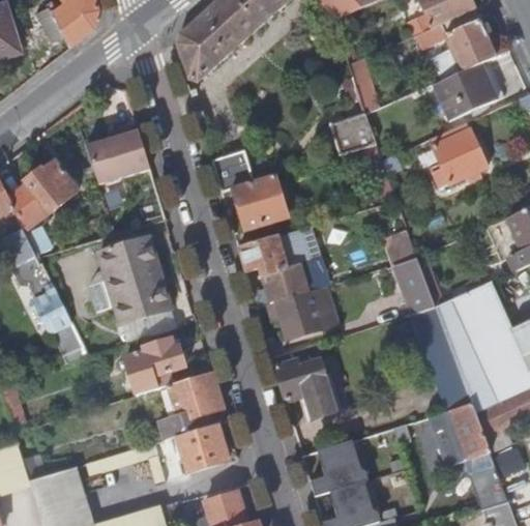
[(0,53),(20,48),(5,0),(0,1),(0,53)]
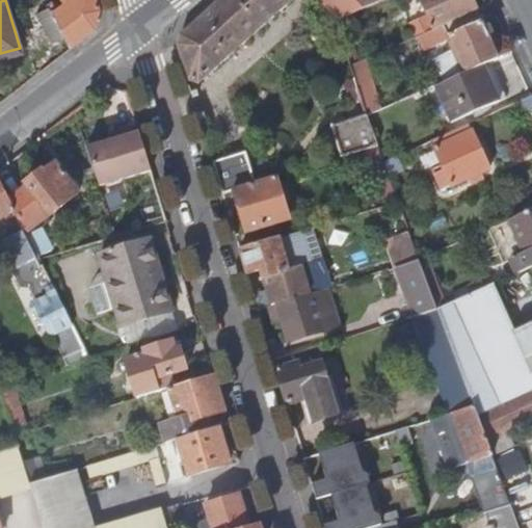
[(71,42),(95,24),(100,6),(98,0),(60,0),(57,2),(56,0),(52,0),(49,3),(50,5),(64,34),(70,43),(71,42)]
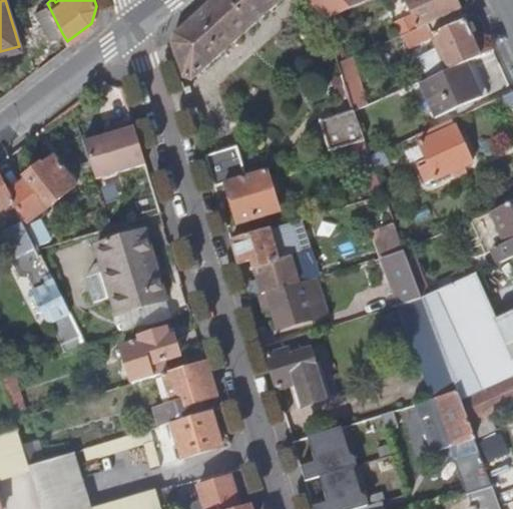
[(171,41),(182,76),(191,77),(278,0),(209,0),(173,32),(171,41)]
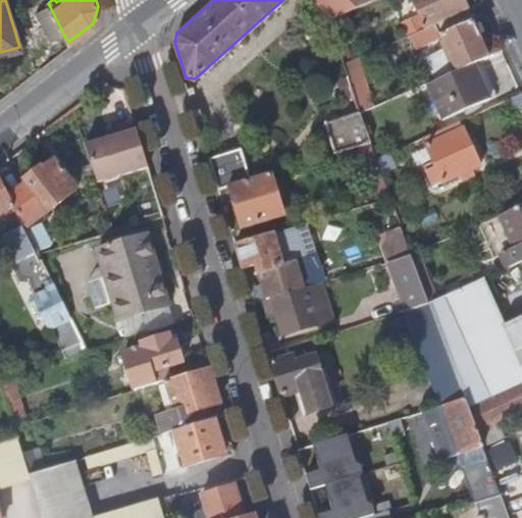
[(316,0),(330,15),(331,18),(371,0),(316,0)]
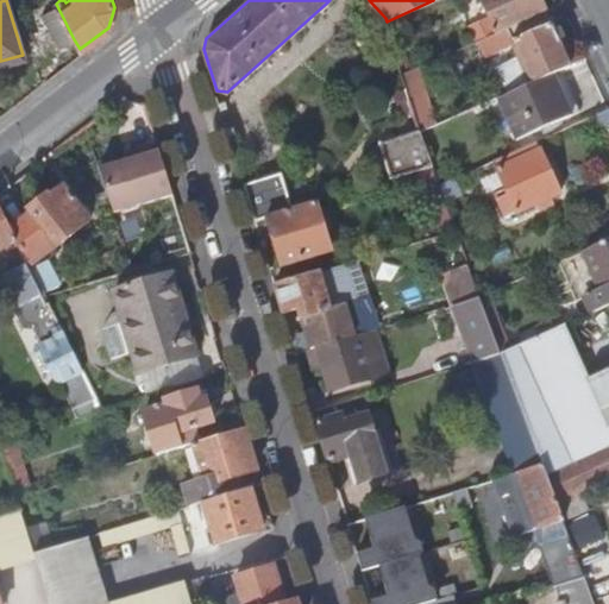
[(507,25),(546,8),(541,0),(483,0),(496,31),(507,25)]
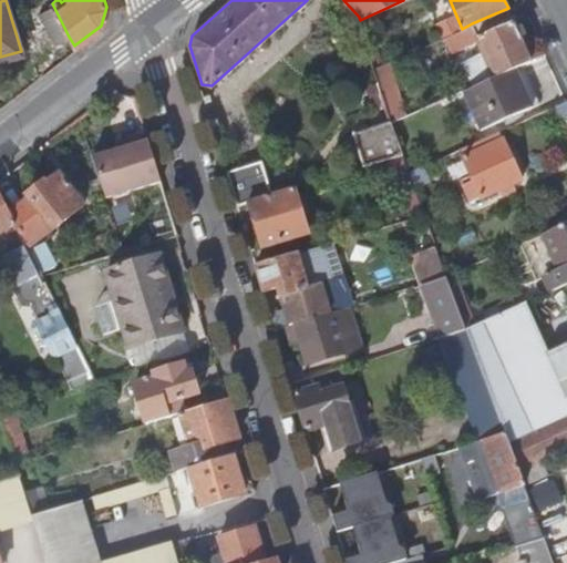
[(57,44),(69,37),(53,6),(41,12),(57,44)]
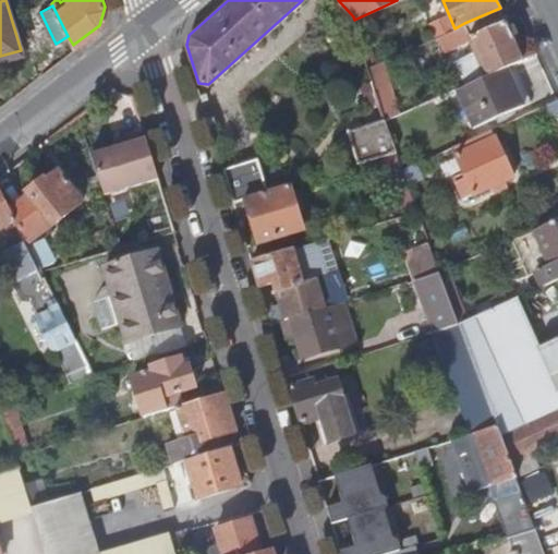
[(500,8),(464,23),(455,28),(438,35),(445,51),(471,39),(476,50),(486,73),(507,63),(522,57),(500,8)]
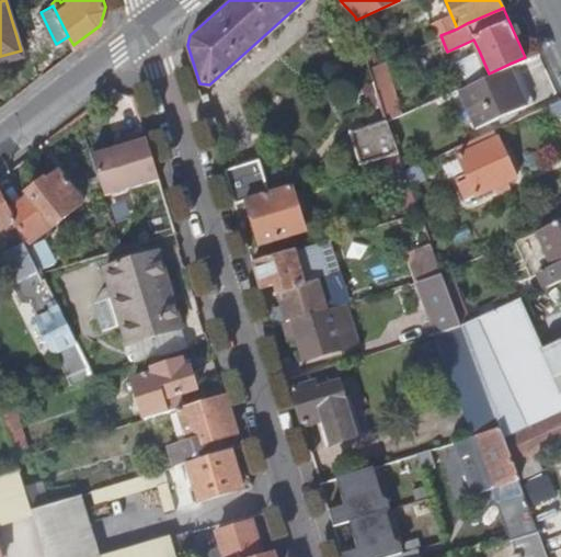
[(457,60),(467,83),(489,74),(479,50),(457,60)]
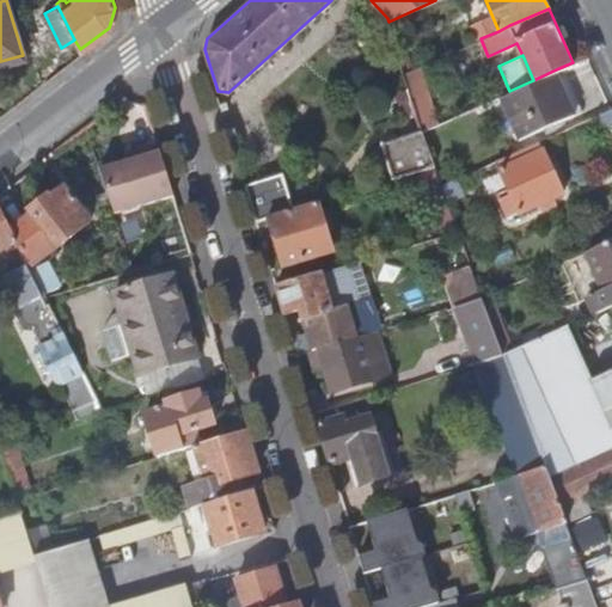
[(420,66),(404,73),(421,130),(436,124),(420,66)]
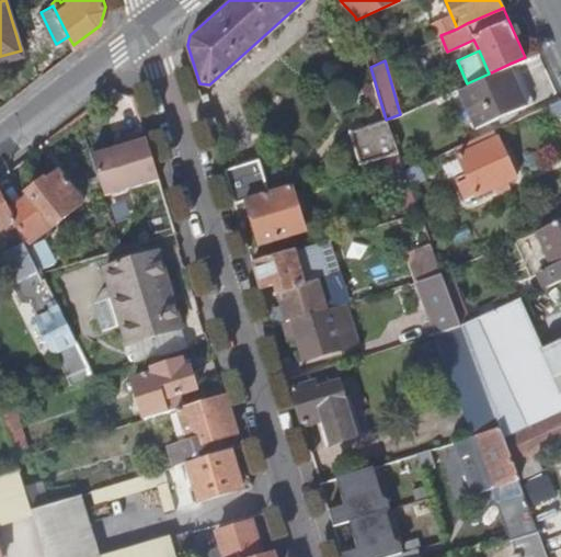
[(527,103),(510,64),(489,74),(459,88),(477,126),(527,103)]
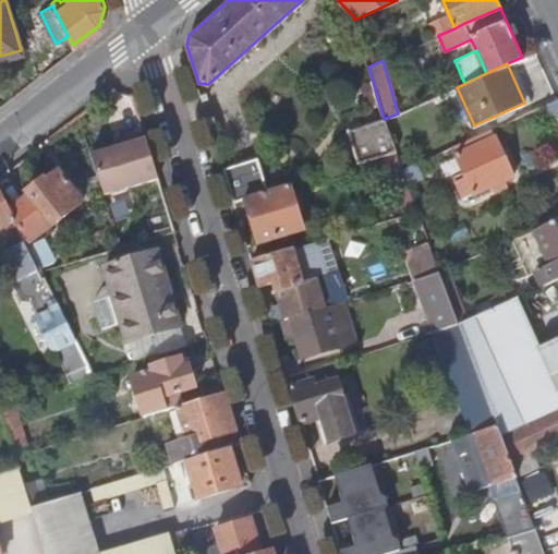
[(384,119),(349,129),(359,161),(395,151),(384,119)]
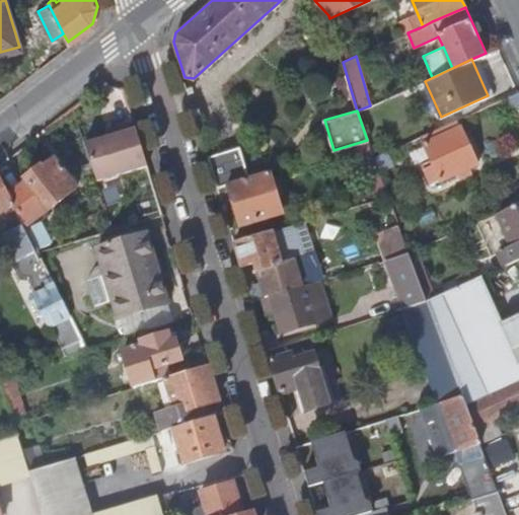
[(83,141),(96,178),(146,163),(132,117),(115,123),(118,130),(105,133),(83,141)]
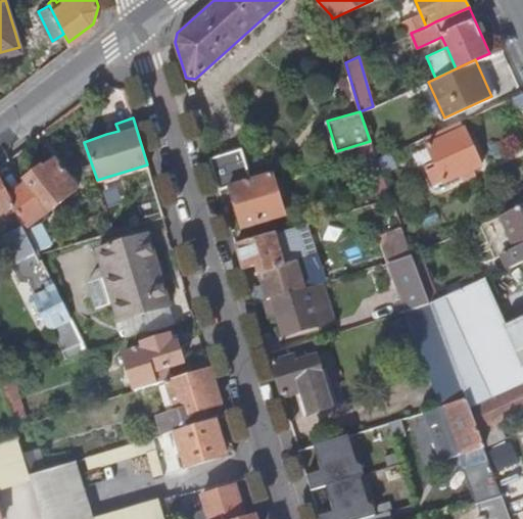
[(463,119),(424,136),(436,166),(428,170),(434,185),(481,163),(463,119)]
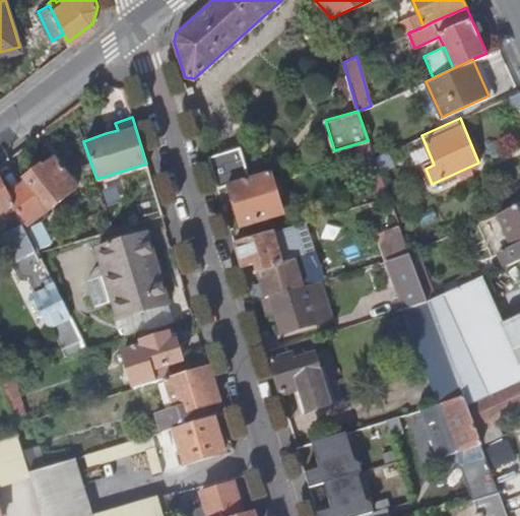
[(104,127),(106,133),(118,130),(115,123),(104,127)]
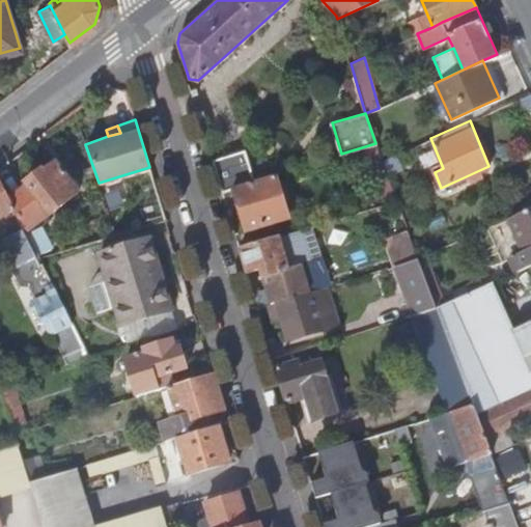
[(245,148),(213,159),(222,190),(232,188),(255,181),(245,148)]
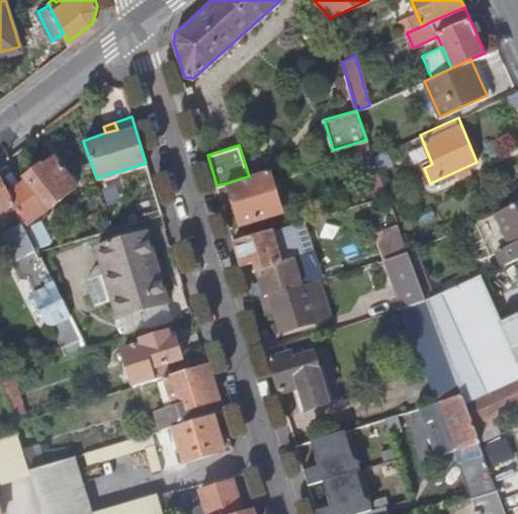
[(23,223),(46,205),(47,205),(75,183),(52,155),(41,163),(40,162),(22,176),(24,177),(7,190),(14,204),(22,221),(23,223)]
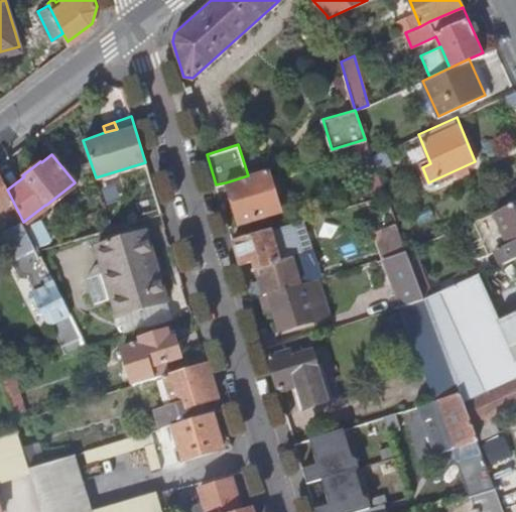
[(248,175),(226,182),(239,223),(243,222),(265,215),(280,210),(268,168),(248,175)]
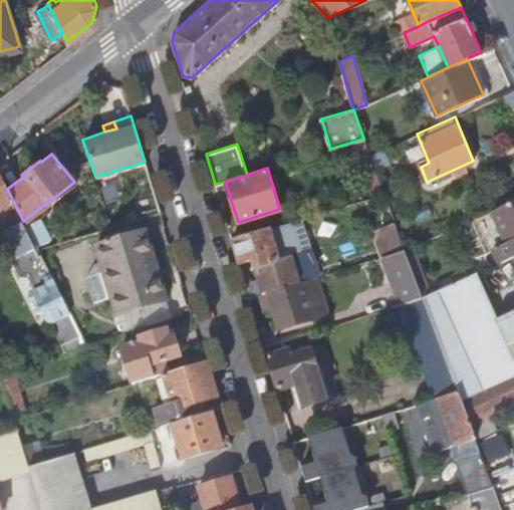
[(0,205),(2,209),(14,203),(7,189),(0,174),(0,205)]
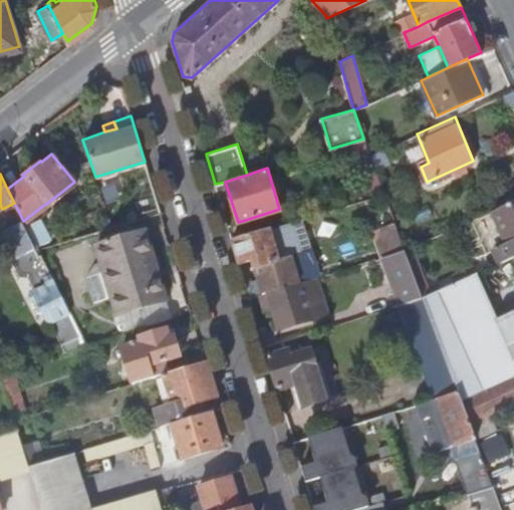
[(513,253),(513,200),(493,210),(507,240),(494,246),(501,260),(513,253)]
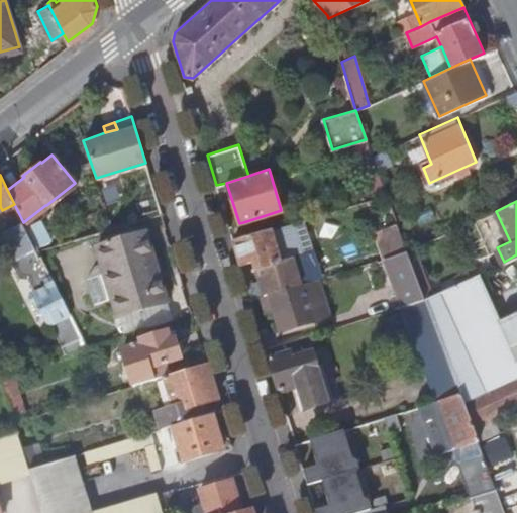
[(22,220),(14,204),(2,210),(0,210),(0,235),(20,275),(27,277),(33,290),(32,291),(48,323),(50,322),(65,351),(84,345),(45,268),(36,249),(23,222),(22,220)]
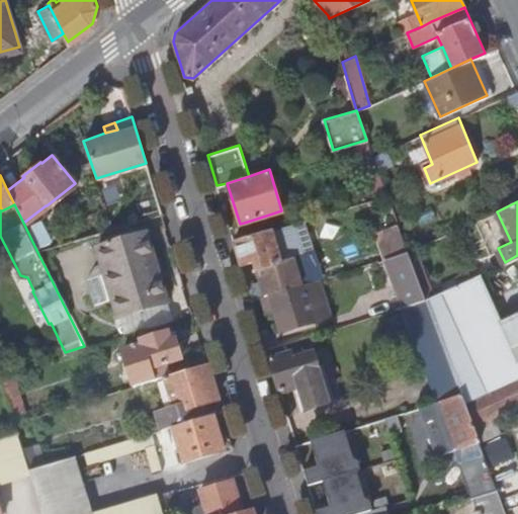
[(266,216),(244,223),(247,230),(269,223),(266,216)]
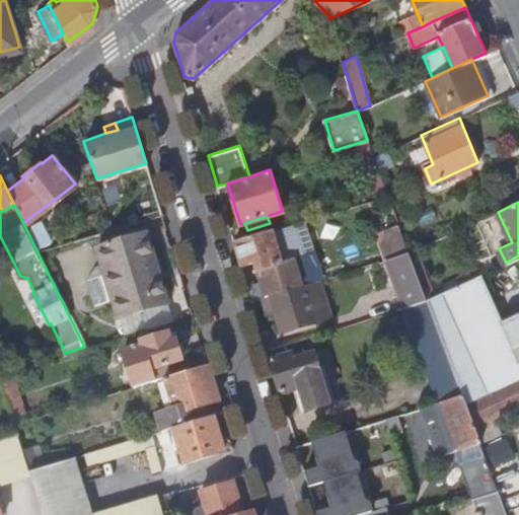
[(294,255),(294,258),(316,250),(306,219),(273,230),(282,260),(294,255)]
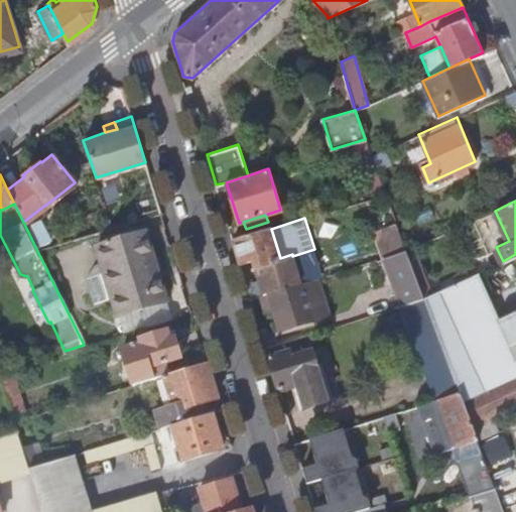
[(397,223),(376,230),(385,256),(406,249),(397,223)]
